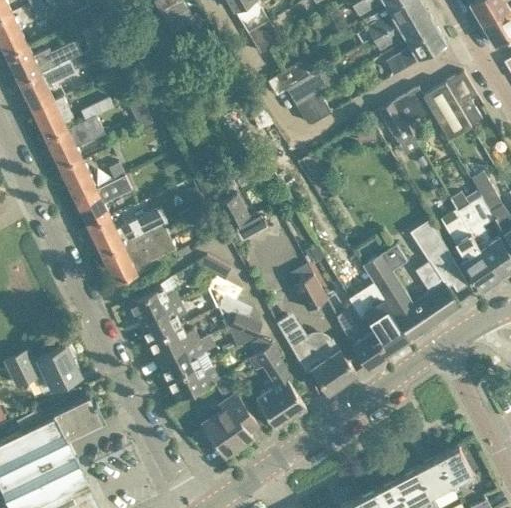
[(5,0),(0,0),(0,18),(12,13),(5,0)]
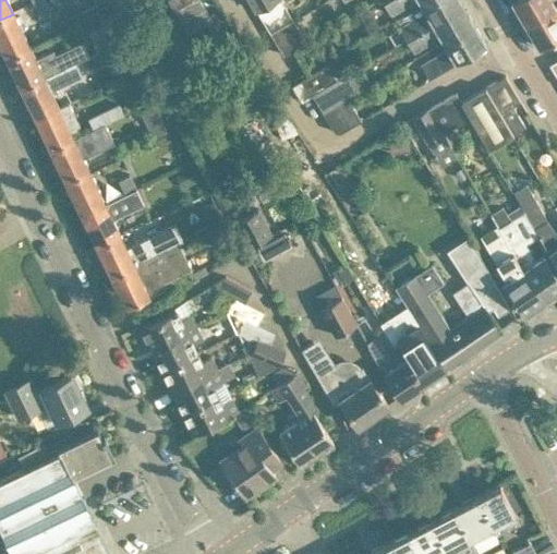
[(50,13),(44,0),(41,0),(32,4),(38,19),(50,13)]
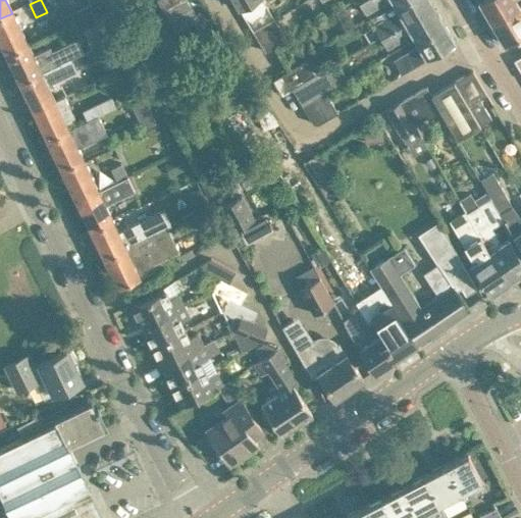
[(132,0),(100,0),(97,2),(105,18),(134,3),(132,0)]
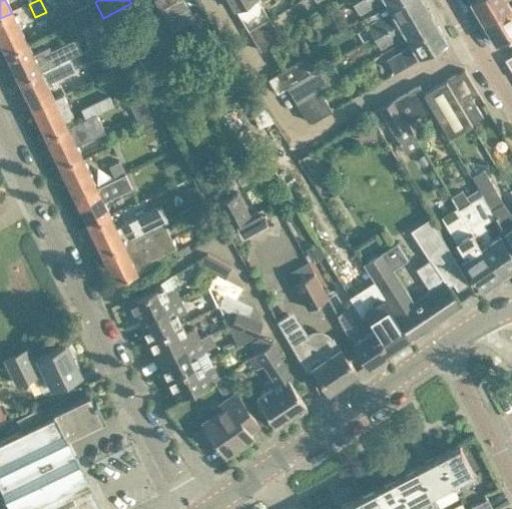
[(224,0),(233,14),(236,12),(236,13),(258,0),(257,0),(224,0)]
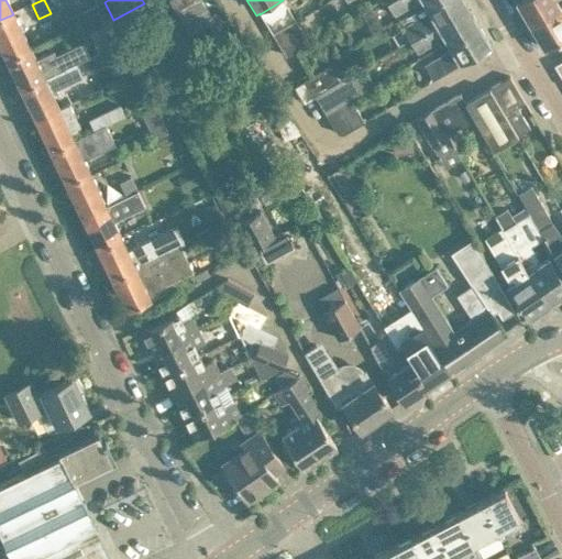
[(283,0),(260,14),(273,37),(296,23),(283,0)]
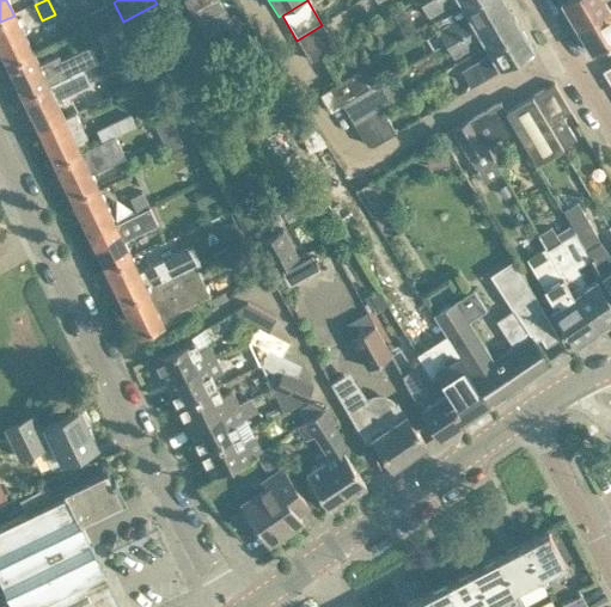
[(459,1),(463,6),(464,8),(478,0),(429,0),(422,5),(429,18),(459,1)]
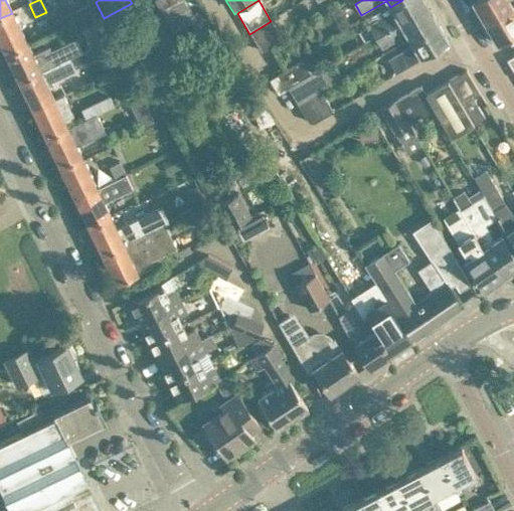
[(378,19),(367,26),(376,39),(429,8),(423,0),(402,0),(390,7),(376,16),(378,19)]
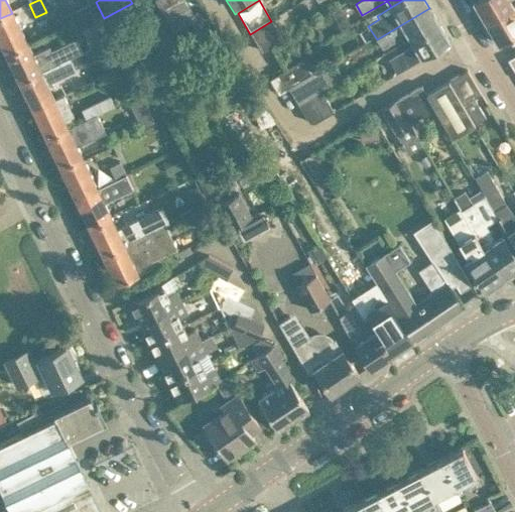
[(477,0),(473,2),(487,25),(514,9),(508,0),(477,0)]
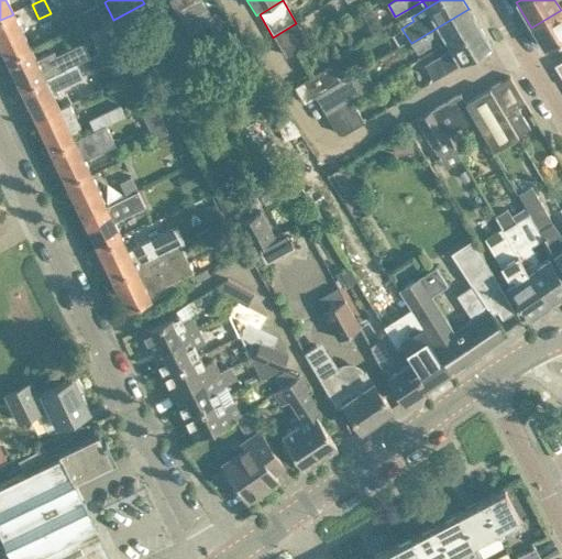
[(33,22),(26,8),(13,14),(0,20),(0,46),(6,58),(30,47),(29,45),(20,29),(33,22)]
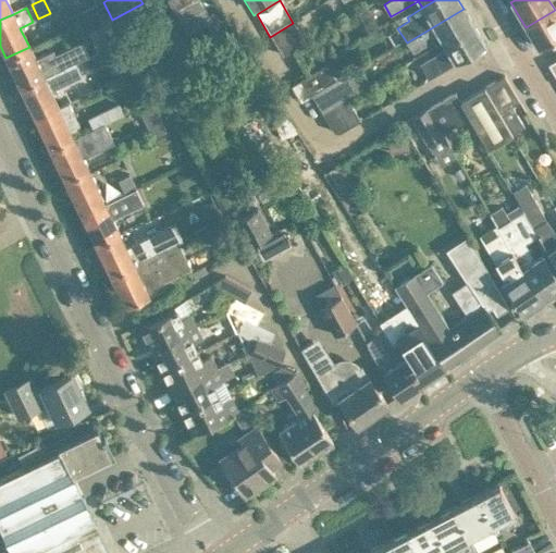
[(444,45),(474,26),(464,9),(407,42),(414,54),(441,38),(444,45)]
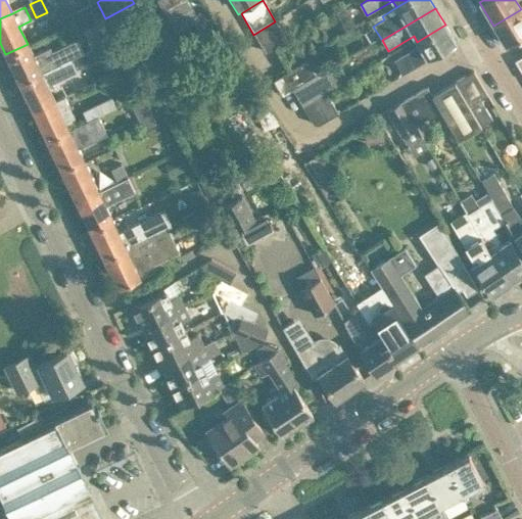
[(521,9),(493,26),(506,47),(521,37),(521,9)]
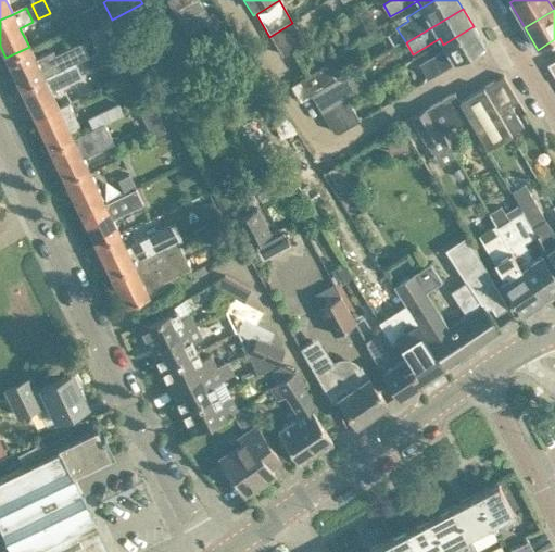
[(281,57),(304,42),(292,23),(269,37),(281,57)]
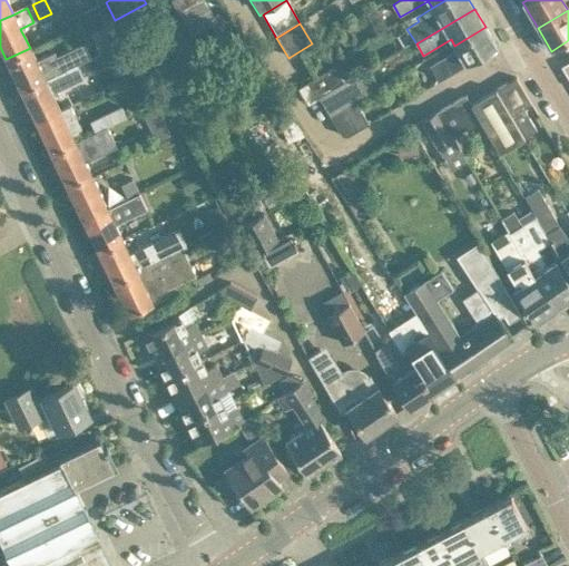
[(90,37),(100,57),(100,56),(121,47),(111,27),(90,37)]
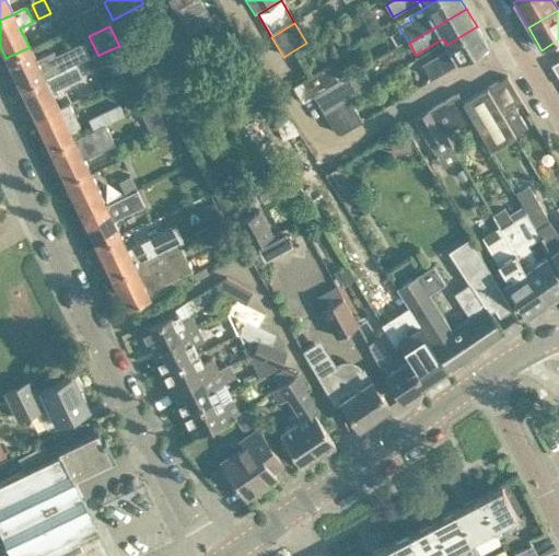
[(488,46),(477,26),(446,45),(451,51),(432,61),(423,68),(431,80),(488,46)]
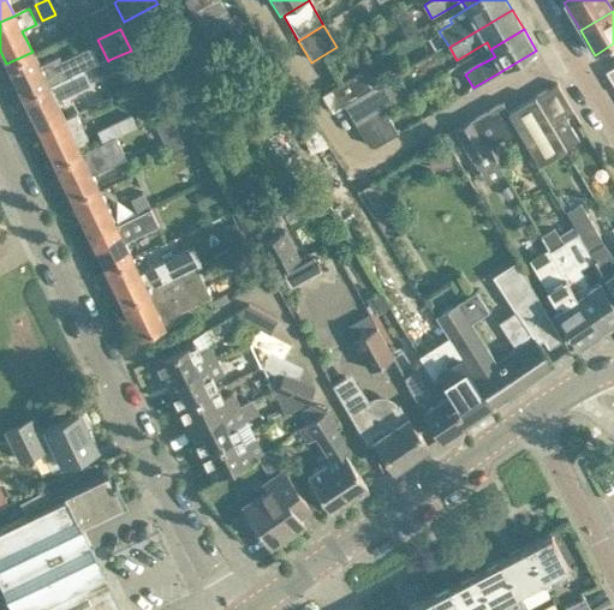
[(59,59),(41,67),(34,53),(33,52),(6,64),(24,101),(84,72),(99,65),(91,48),(76,54),(60,63),(59,59)]
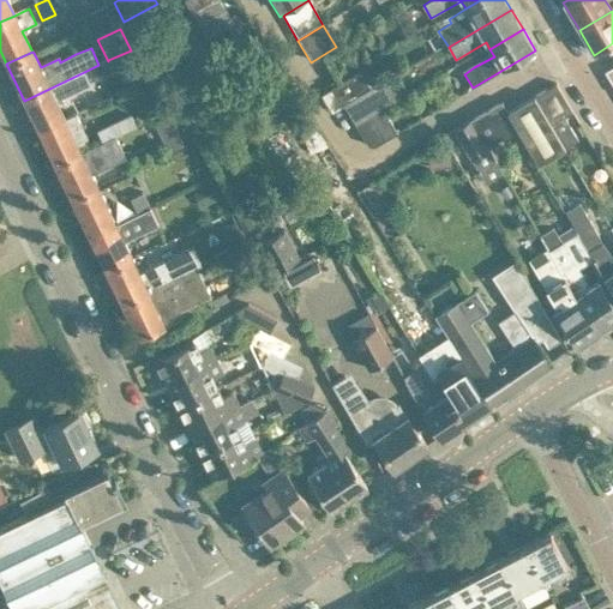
[(181,50),(169,58),(176,68),(188,62),(181,50)]
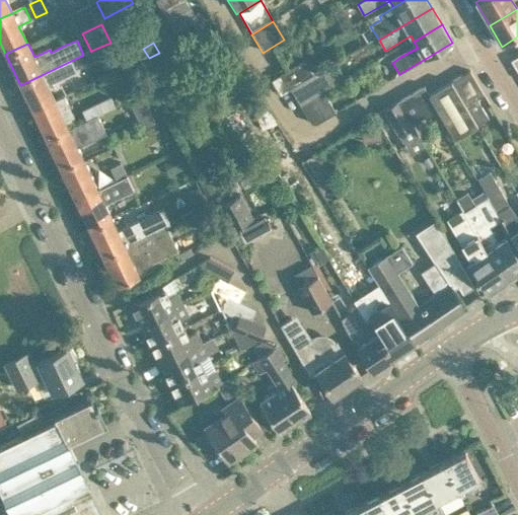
[(90,62),(86,54),(83,55),(71,61),(20,85),(33,114),(57,102),(56,101),(49,86),(77,73),(75,69),(90,62)]
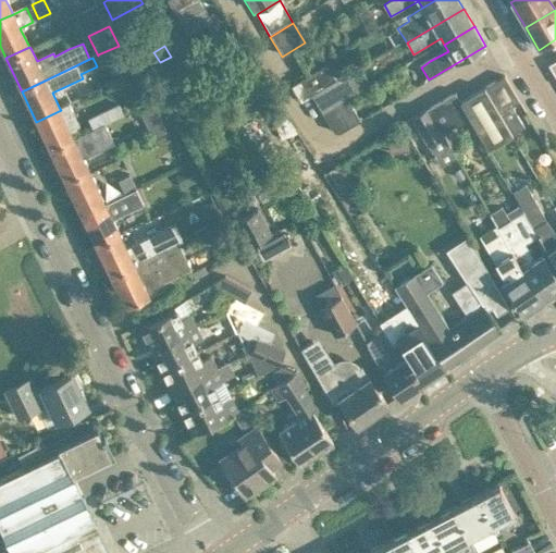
[(311,98),(312,98),(347,78),(335,60),(291,87),(300,105),(311,98)]
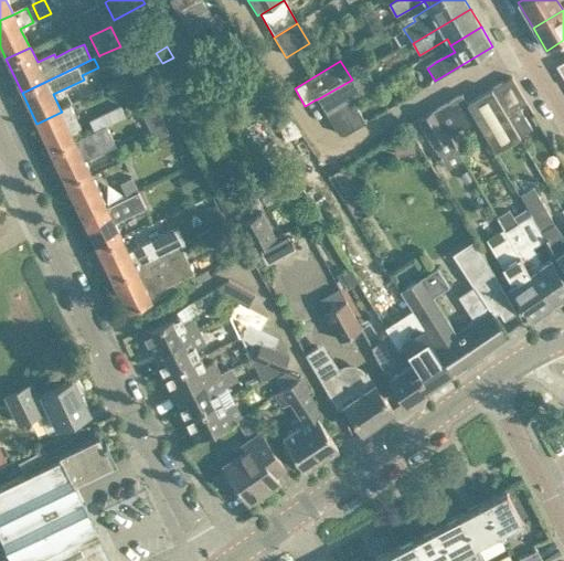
[(327,118),(352,104),(363,97),(352,80),(317,99),(327,118)]
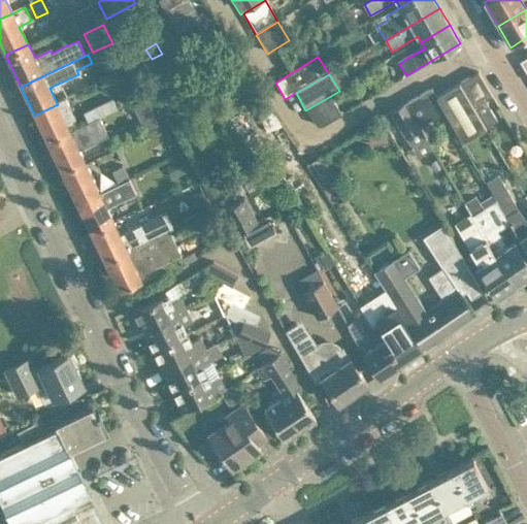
[(479,74),(459,86),(486,131),(497,124),(485,102),(492,98),(479,74)]
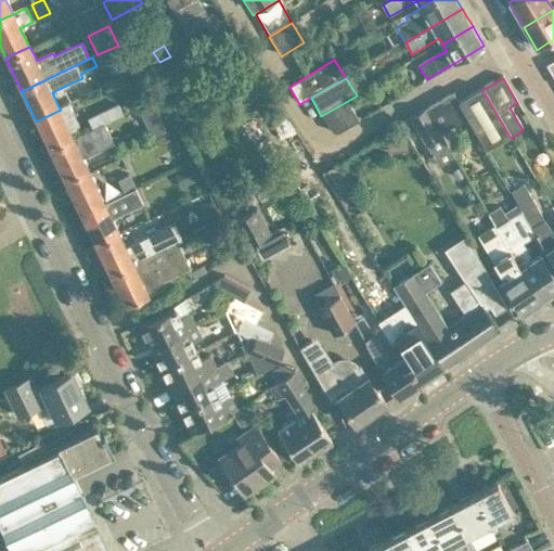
[(467,117),(466,118),(487,152),(511,138),(482,90),(460,103),(467,117)]
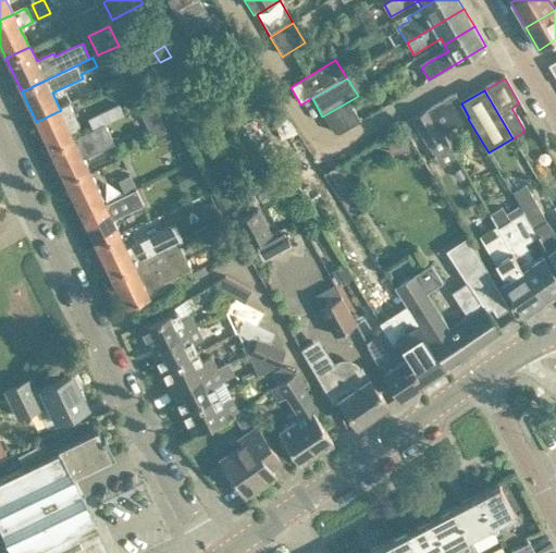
[(428,111),(442,134),(468,119),(469,118),(461,103),(461,105),(456,95),(428,111)]
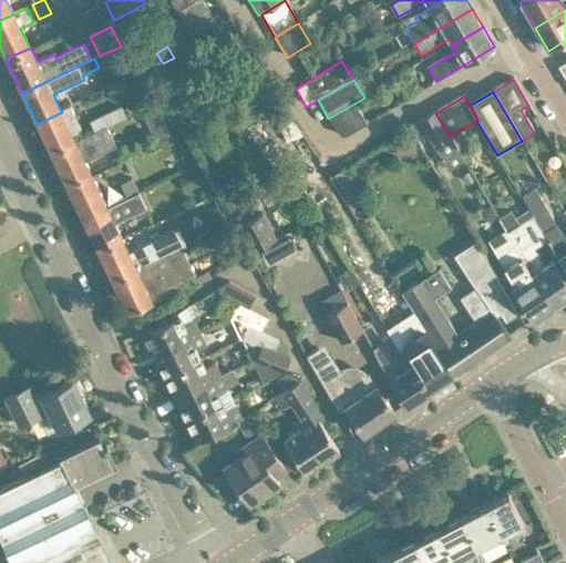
[(367,126),(353,104),(328,119),(340,137),(346,139),(367,126)]
